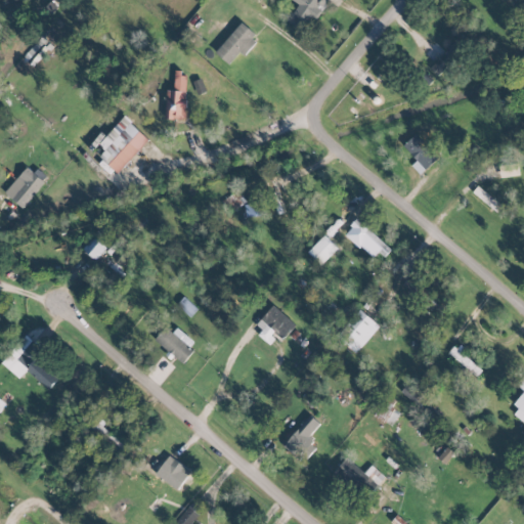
[(286,19),(304,32),(312,17),(314,18),(323,3),(318,0),(292,0),(297,3),(286,19)]
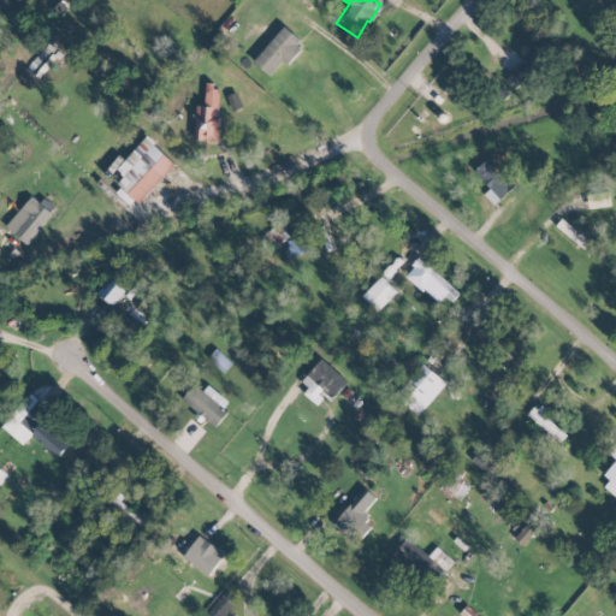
[(268,75),(280,60),(286,65),(303,45),(282,27),(253,61),(268,75)]
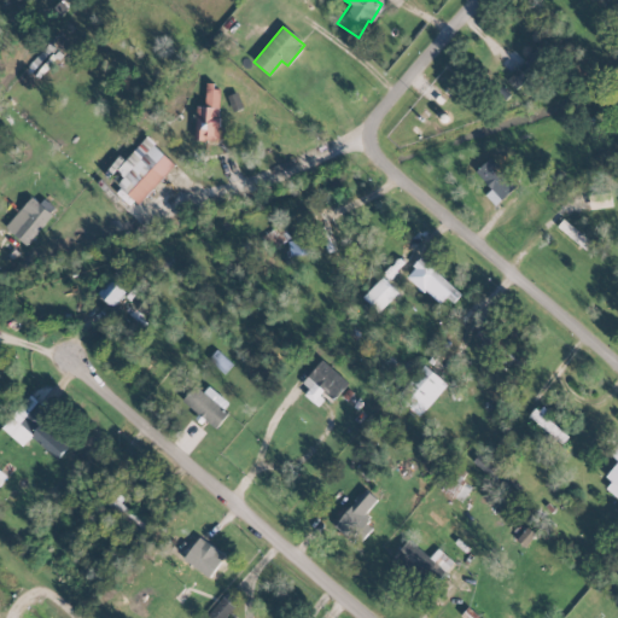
[(544,60),(535,51),(506,81),(517,91),(544,60)]
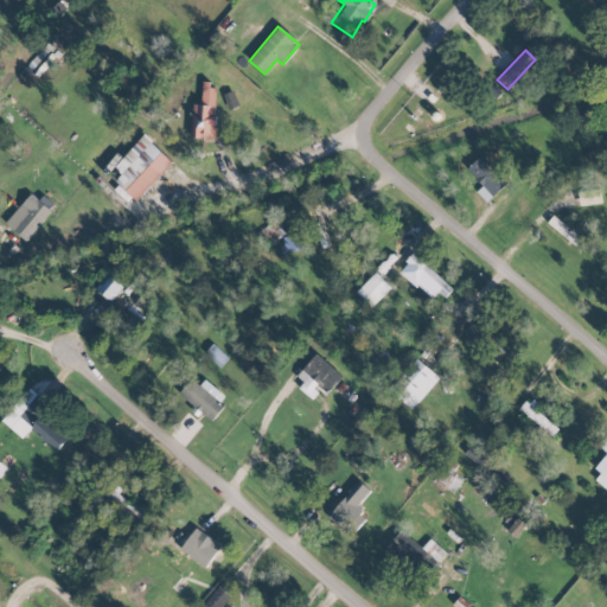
[(216,84),(202,84),(202,104),(192,104),(191,138),(215,139),(216,84)]
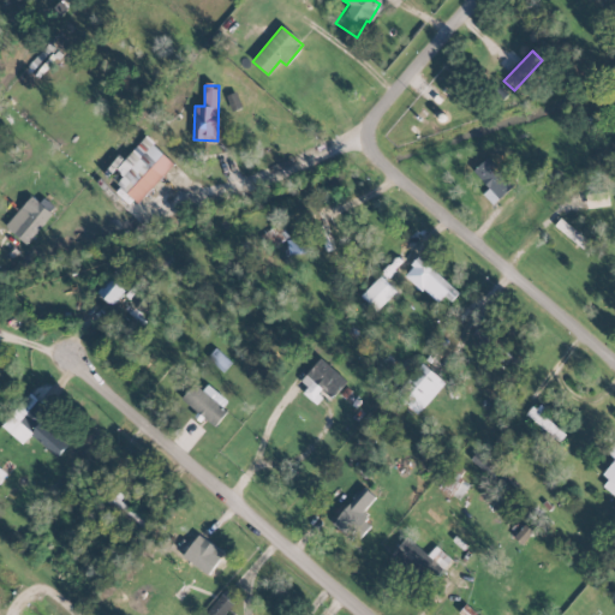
[(240,107),(236,94),(227,96),(231,109),(240,107)]
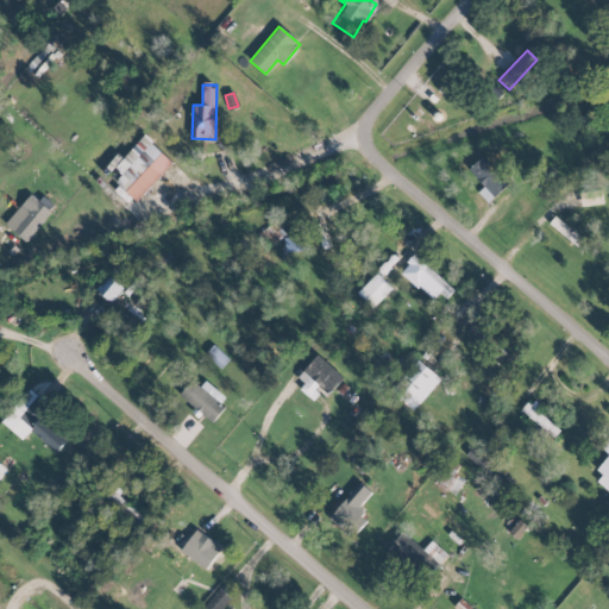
[(137,201),(173,161),(143,135),(121,159),(118,156),(111,163),(123,174),(115,182),(137,201)]
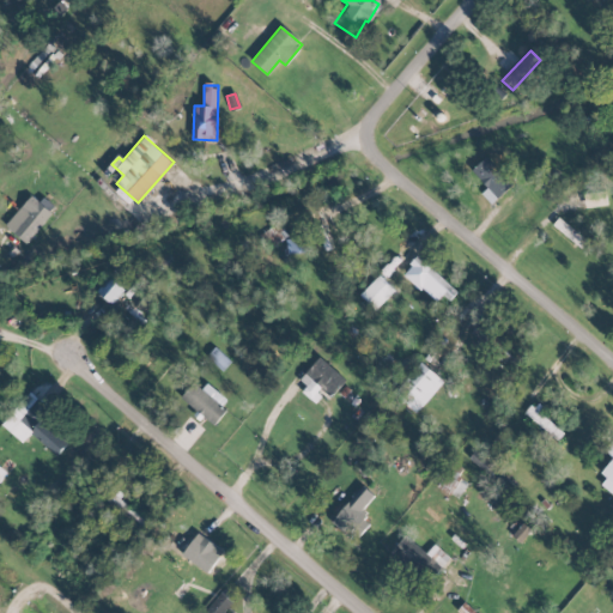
[(487,188),(481,193),(490,204),(513,184),(486,156),(471,170),(487,188)]
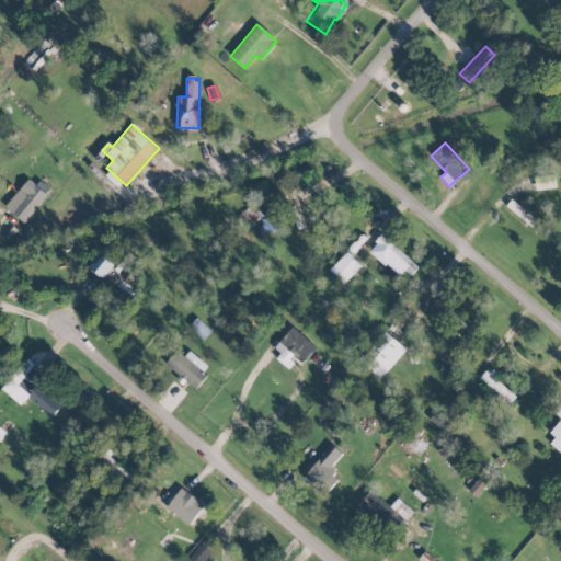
[(535,189),(554,187),(553,174),(534,176),(535,189)]
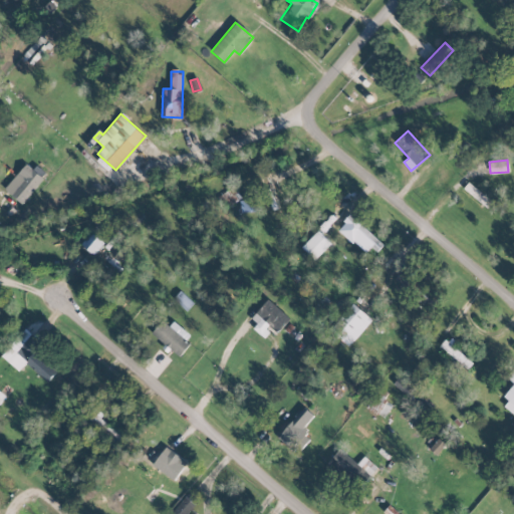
[(43,176),(25,162),(4,189),(21,203),(43,176)]
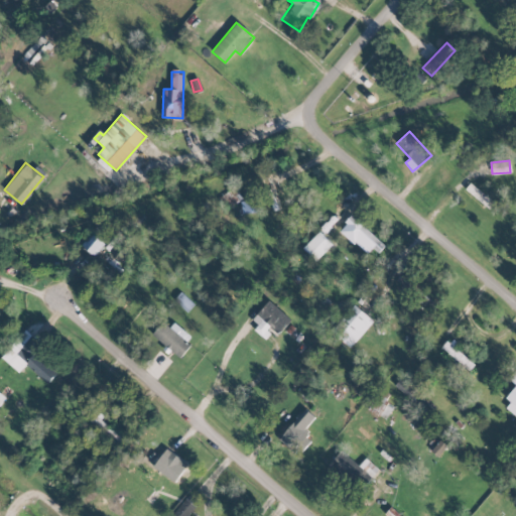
[(490,208),(494,201),(469,183),(465,190),(490,208)]
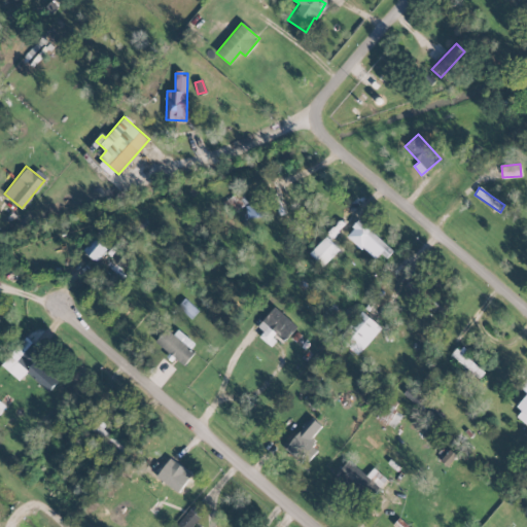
[(246,205),(239,190),(223,199),(230,212),(246,205)]
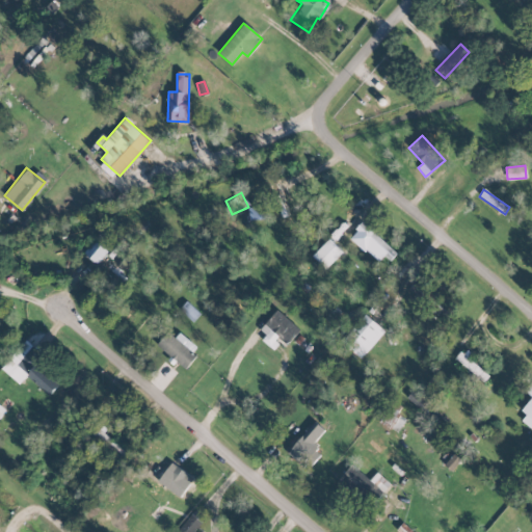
[(248,208),(249,220),(265,218),(264,206),(248,208)]
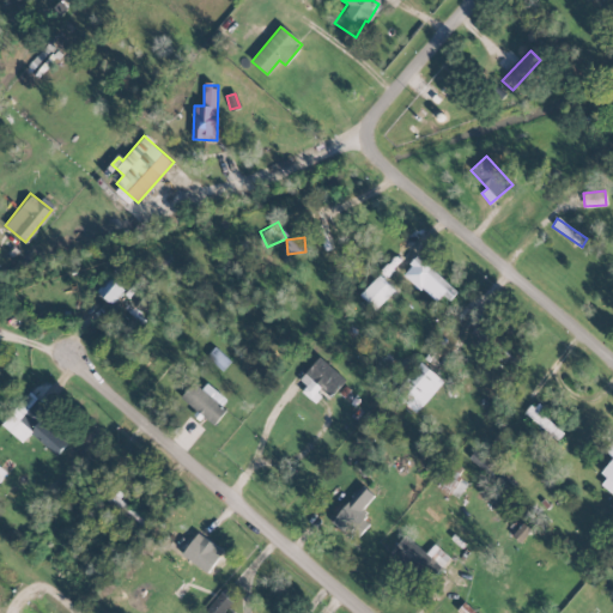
[(424,289),(435,299),(441,295),(447,302),(456,291),(417,254),(408,262),(430,283),(424,289)]
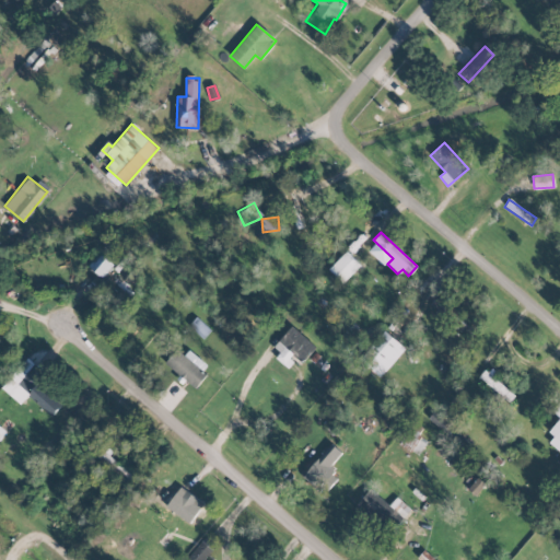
[(327,269),(341,283),(360,265),(347,251),(327,269)]
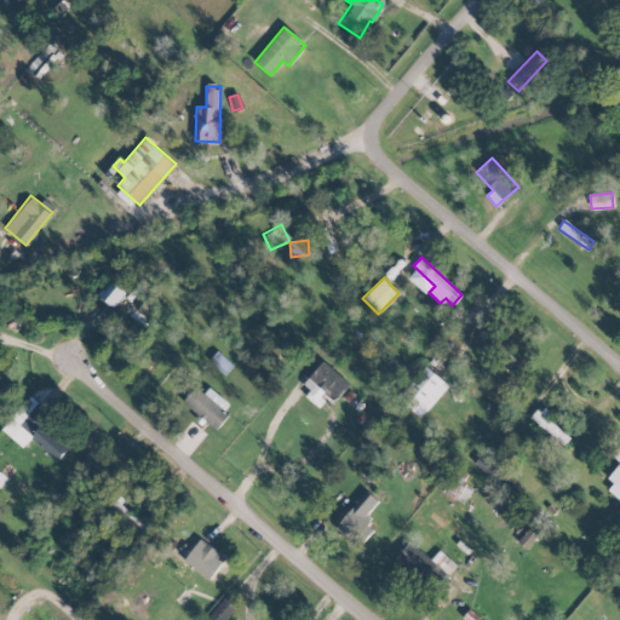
[(125,293),(110,280),(97,294),(112,308),(125,293)]
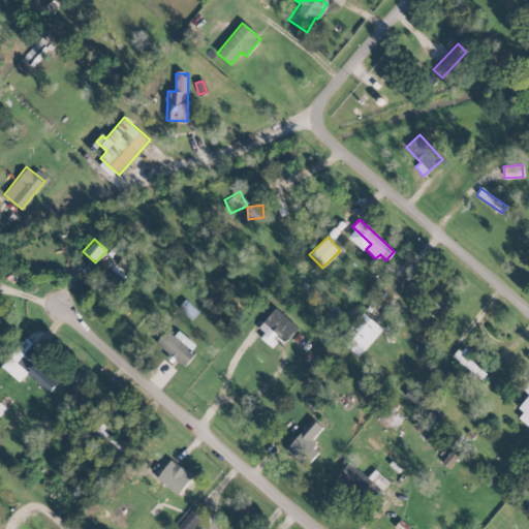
[(124,269),(133,257),(121,247),(112,258),(124,269)]
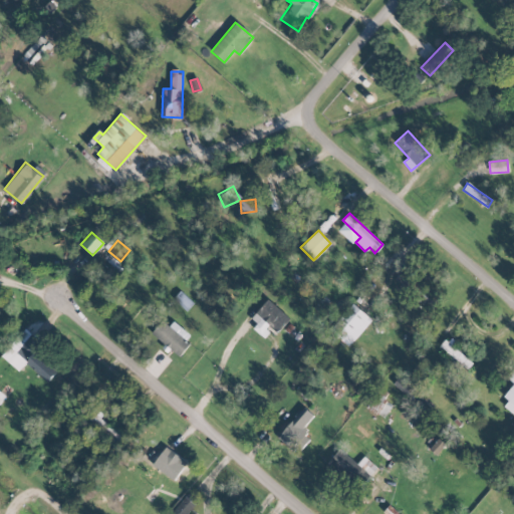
[(173,300),(188,310),(193,301),(179,291),(173,300)]
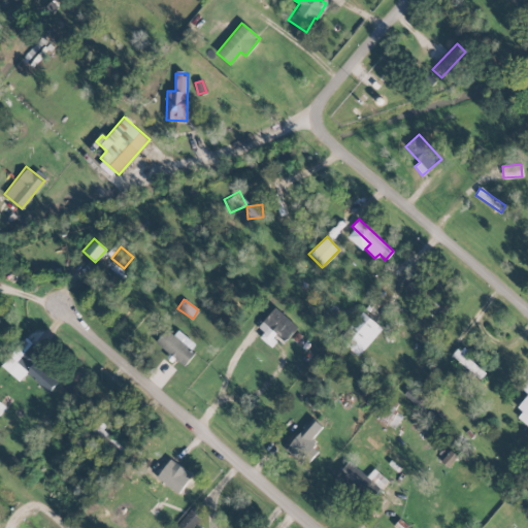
[(257,326),(264,332),(260,336),(270,347),(278,337),(284,341),(297,328),(275,306),(257,326)]
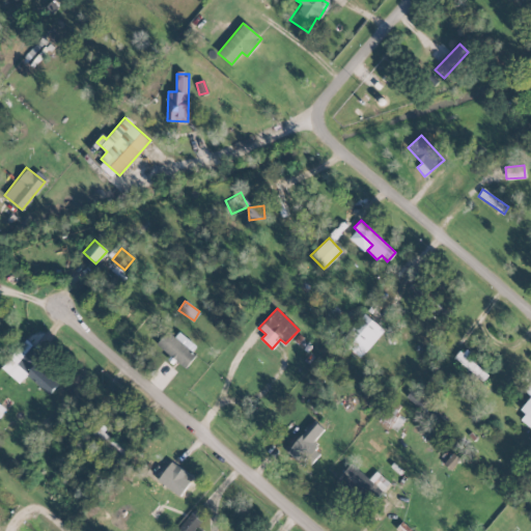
[(384,330),(364,313),(340,341),(360,358),(384,330)]
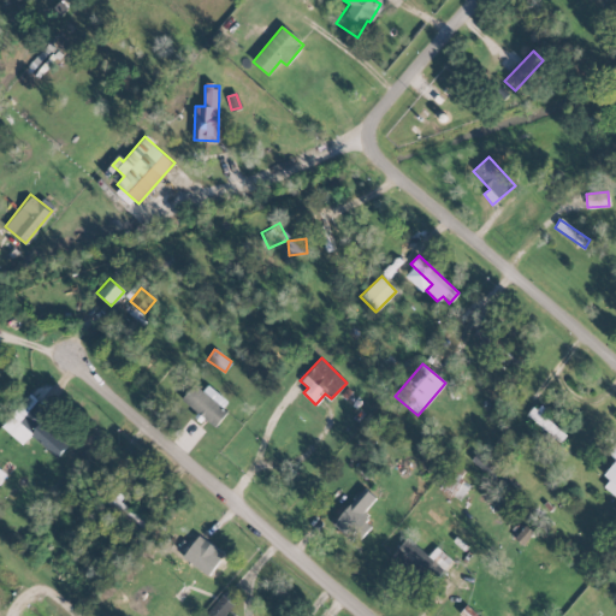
[(230,402),(206,386),(202,391),(191,384),(179,402),(215,425),(230,402)]
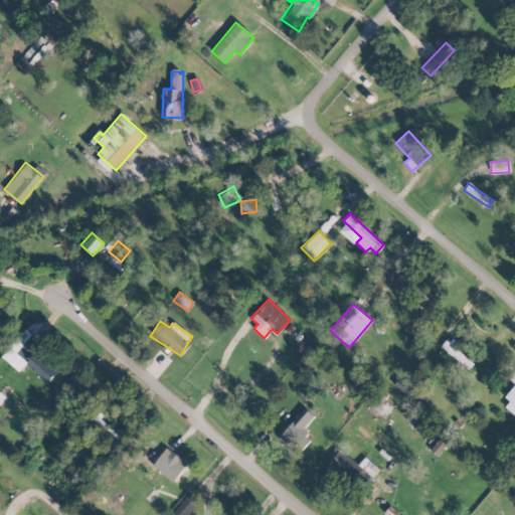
[(18,371),(24,364),(46,383),(60,366),(20,333),(0,357),(18,371)]
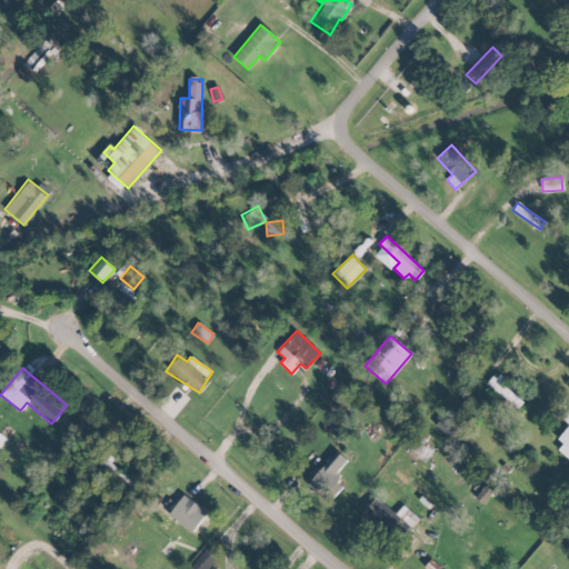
[(518,408),(523,400),(492,376),(486,382),(518,408)]
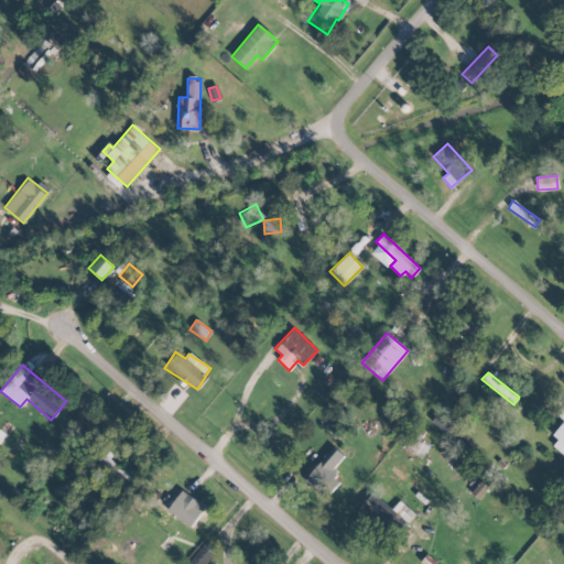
[(563,423),(549,443),(563,455),(563,423)]
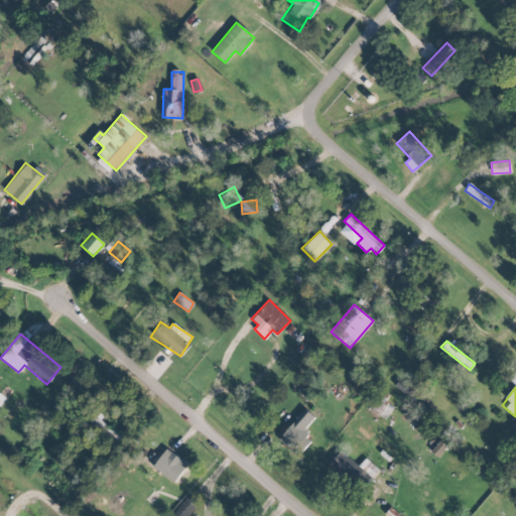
[(389,393),(379,388),(368,411),(386,419),(393,405),(385,401),(389,393)]
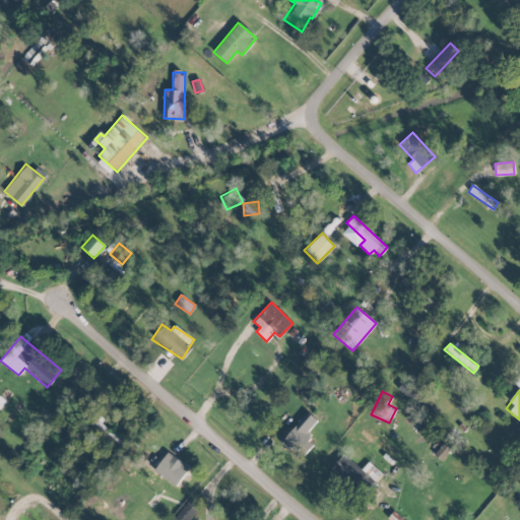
[(317,419),(307,411),(281,442),(302,458),(315,442),(305,434),(317,419)]
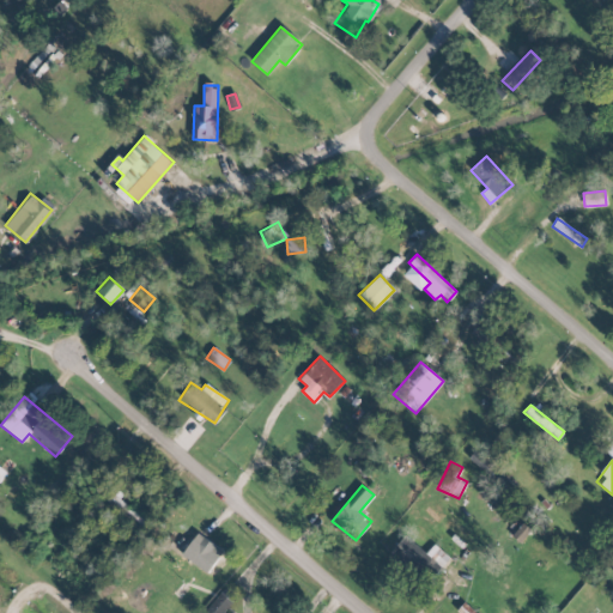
[(434,545),(426,553),(404,535),(386,557),(422,587),(447,556),(434,545)]
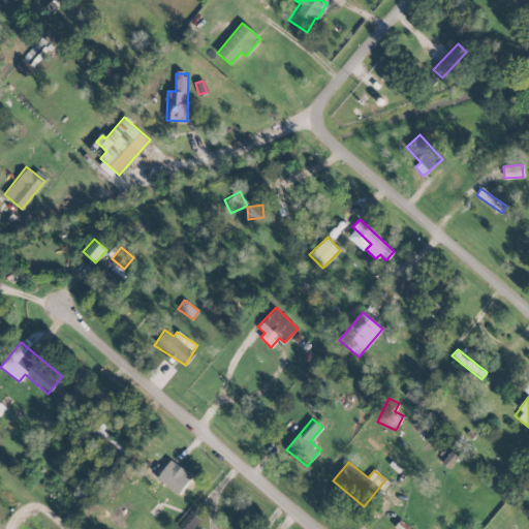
[(188,480),(166,464),(156,477),(179,494),(188,480)]
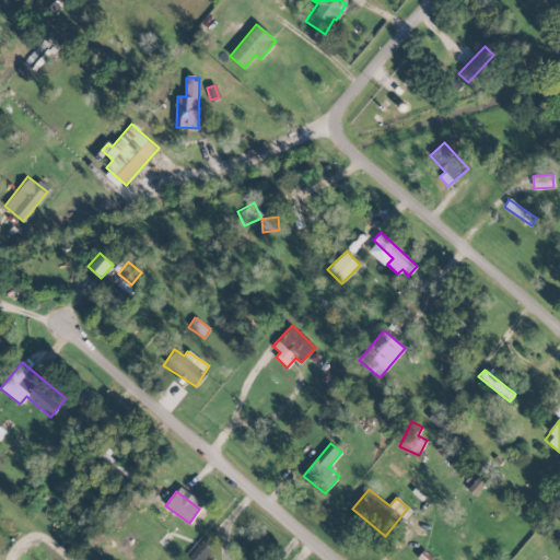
[(184,559),(202,559),(214,546),(205,537),(184,559)]
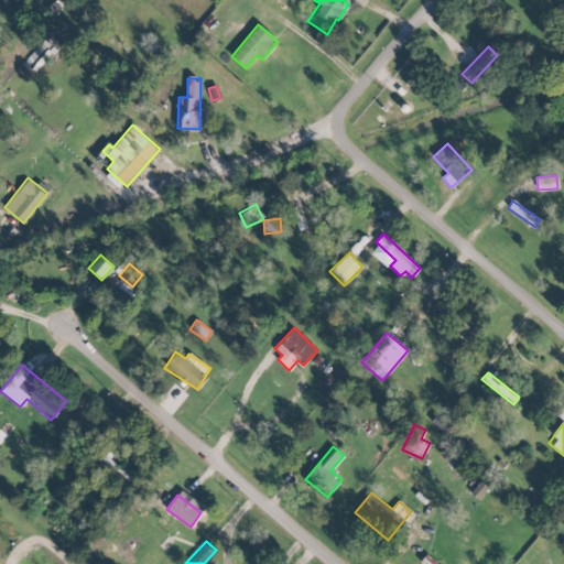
[(438,563),(426,553),(420,562),(422,563),(438,563)]
